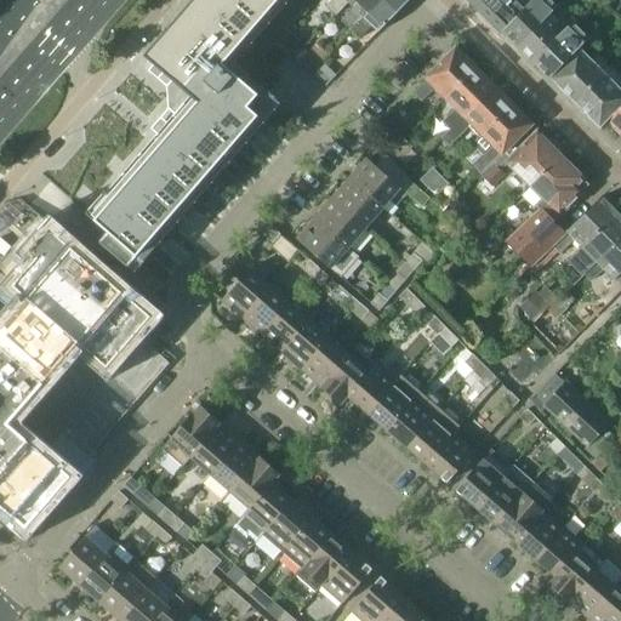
[(193,0),(144,57),(180,87),(180,92),(178,92),(178,106),(181,104),(181,108),(108,192),(107,192),(87,214),(108,233),(100,243),(129,267),(260,117),(249,107),(260,95),(223,64),(279,0),(193,0)]
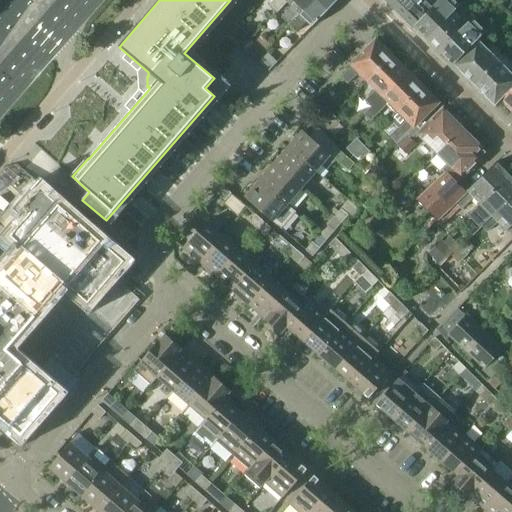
[(273,0),(269,5),(277,13),(287,3),(289,0),(273,0)]
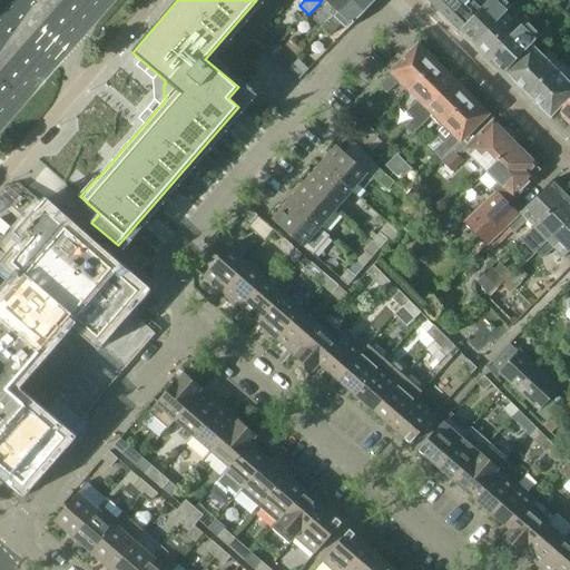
[(322,0),(320,3),(324,7),(313,19),(322,27),(347,0),(322,0)]
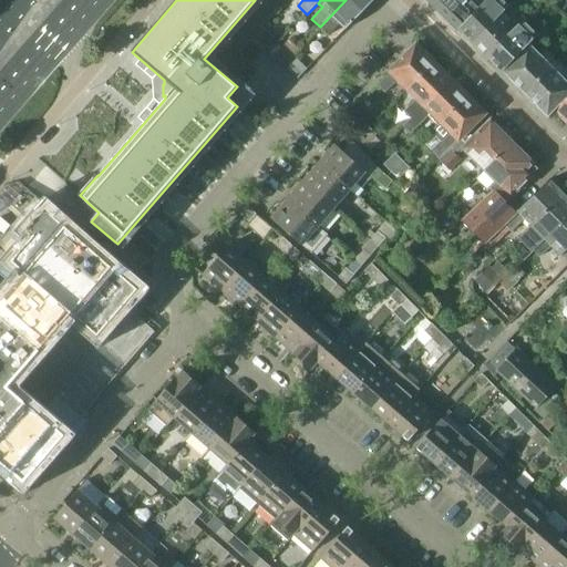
[(346,0),(320,27),(329,35),(341,23),(346,29),(374,0),(346,0)]
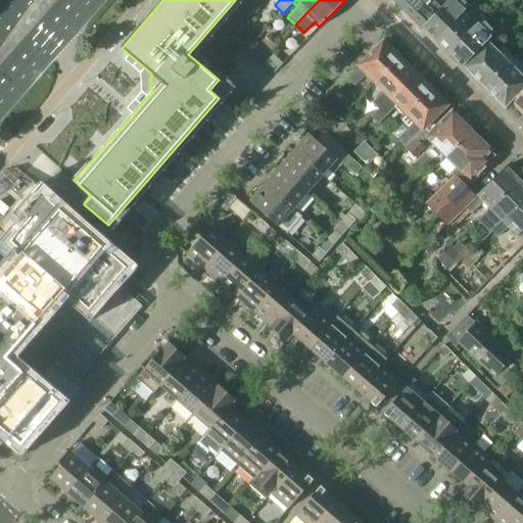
[(395,0),(423,28),(425,27),(424,26),(450,0),(395,0)]
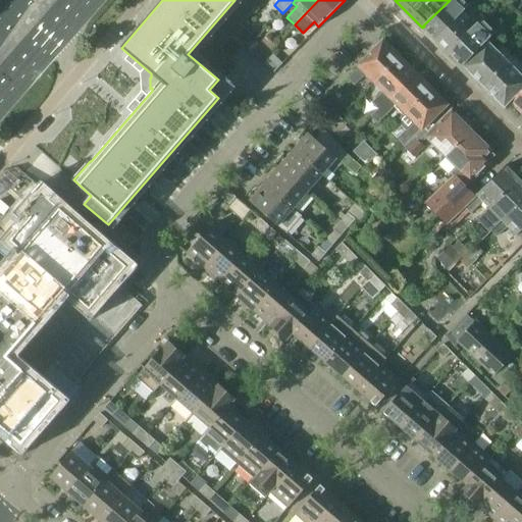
[(450,0),(423,25),(424,27),(436,39),(470,6),(469,5),(464,0),(450,0)]
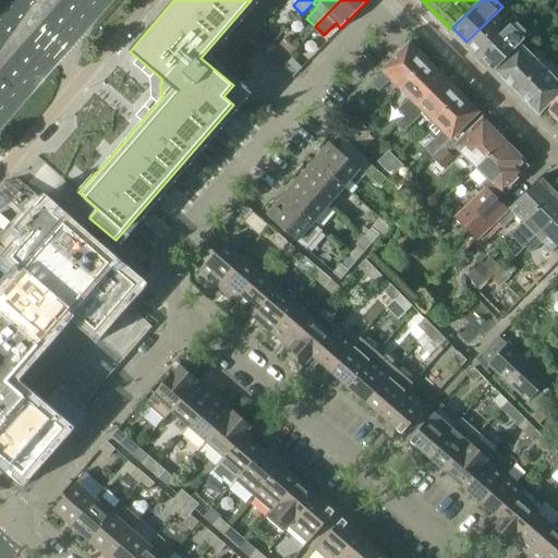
[(502,7),(466,41),(481,56),(516,21),(516,20),(519,16),(505,2),(501,5),(502,7)]
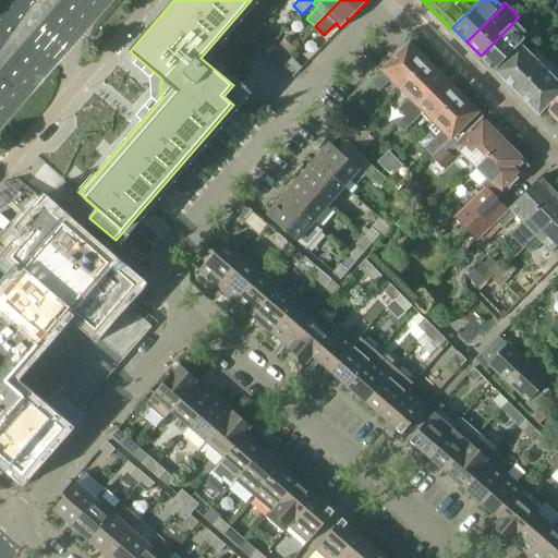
[(557,17),(552,12),(540,24),(546,31),(557,20),(557,17)]
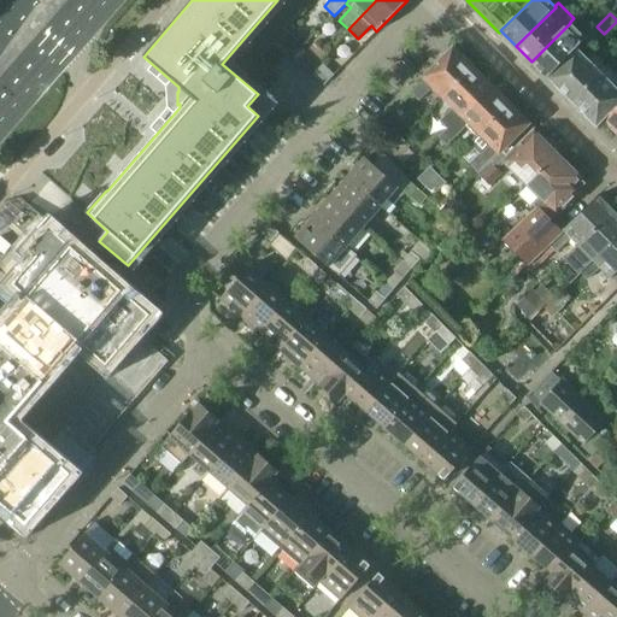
[(570,23),(532,62),(547,77),(586,37),(570,23)]
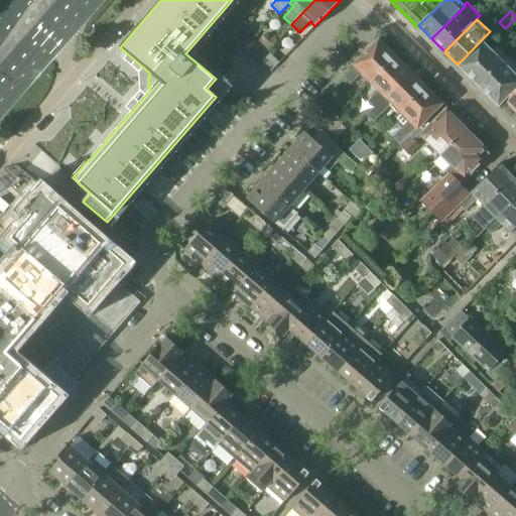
[(490,31),(458,65),(478,86),(503,61),(488,47),(491,44),(492,44),(494,42),(502,34),(495,26),(490,31)]
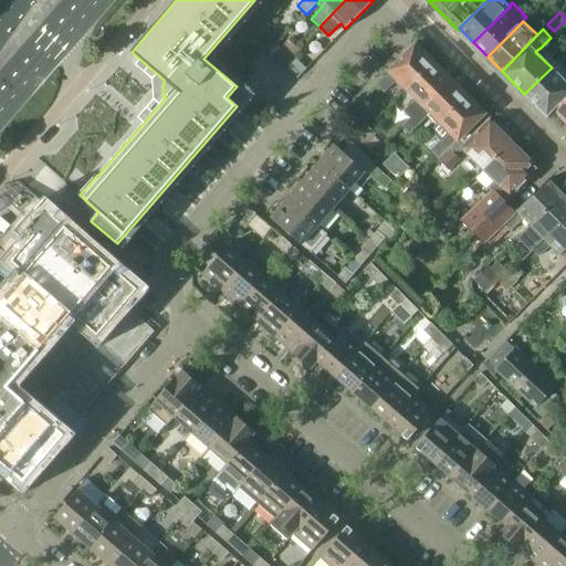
[(407,88),(432,63),(431,62),(431,58),(427,53),(425,54),(416,45),(390,71),(390,72),(378,85),(385,92),(398,80),(407,88)]
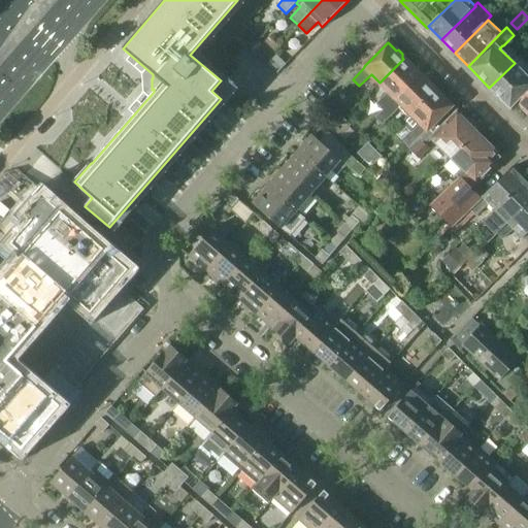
[(277,73),(286,65),(276,56),(268,64),(277,73)]
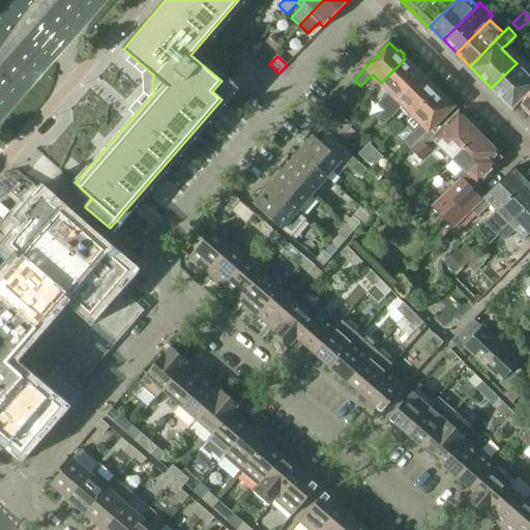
[(379,104),(385,111),(420,74),(414,68),(414,64),(410,60),(407,60),(405,59),(381,83),(390,92),(379,104)]
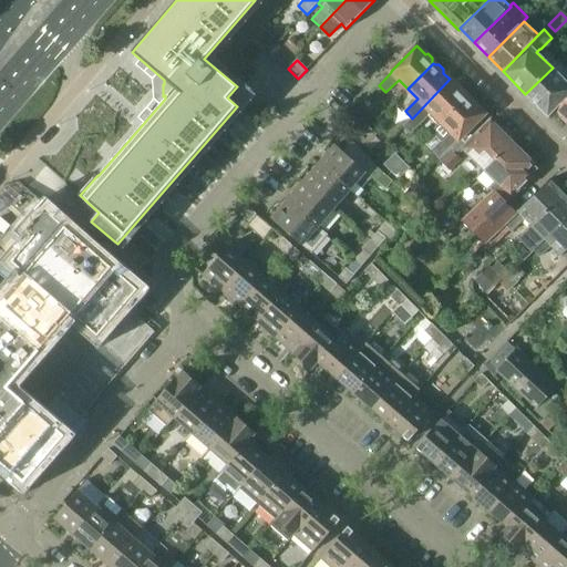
[(553,68),(525,94),(548,117),(554,111),(566,98),(566,81),(566,82),(553,68)]
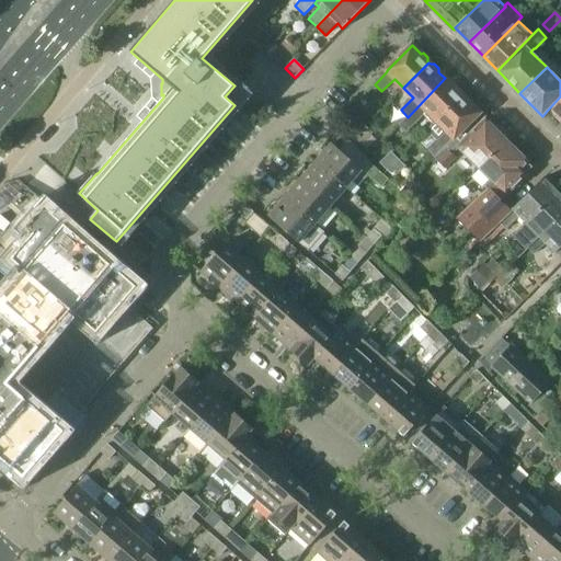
[(427,112),(436,121),(461,95),(461,94),(460,91),(457,87),(454,88),(445,78),(408,117),(400,125),(407,132),(427,112)]
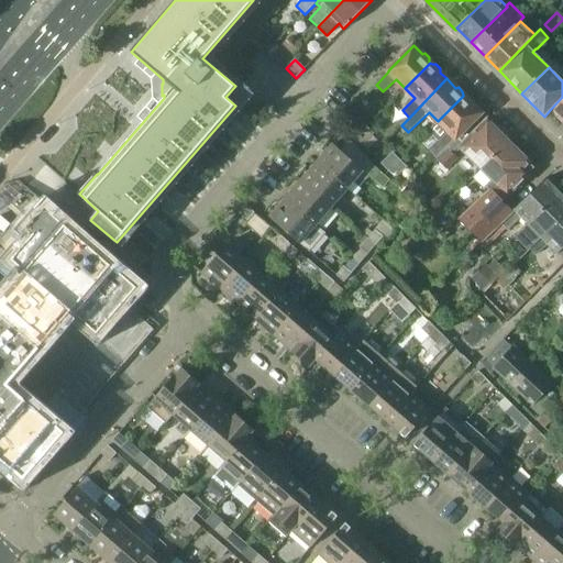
[(465,98),(463,96),(438,121),(428,131),(438,141),(429,150),(437,157),(446,147),(482,113),(472,105),(473,101),(468,98),(465,98)]
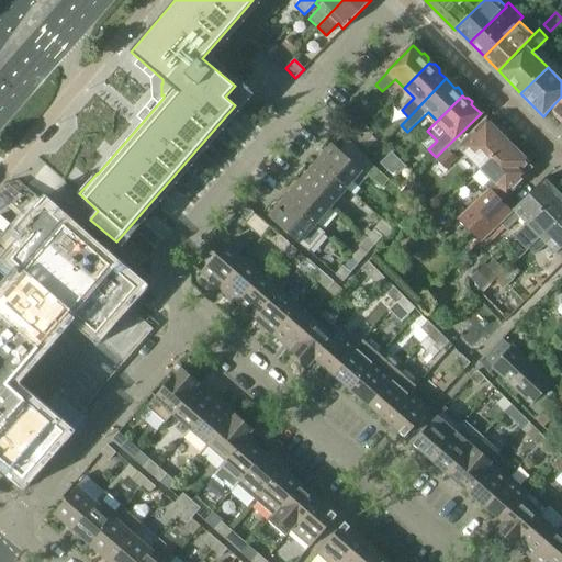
[(561,97),(549,110),(561,122),(561,121),(561,97)]
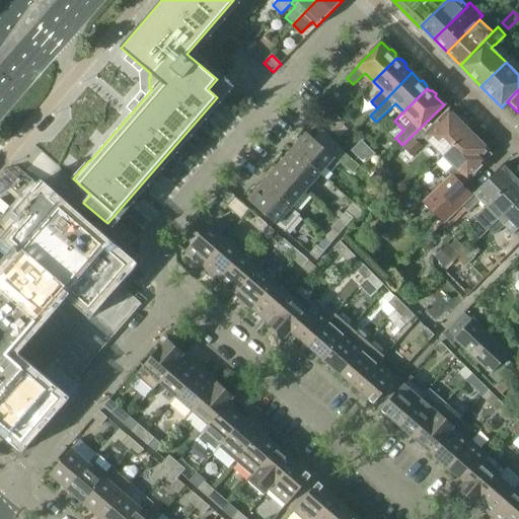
[(425,136),(444,156),(468,131),(449,110),(444,104),(412,136),(415,139),(404,148),(412,156),(422,146),(419,143),(425,136)]
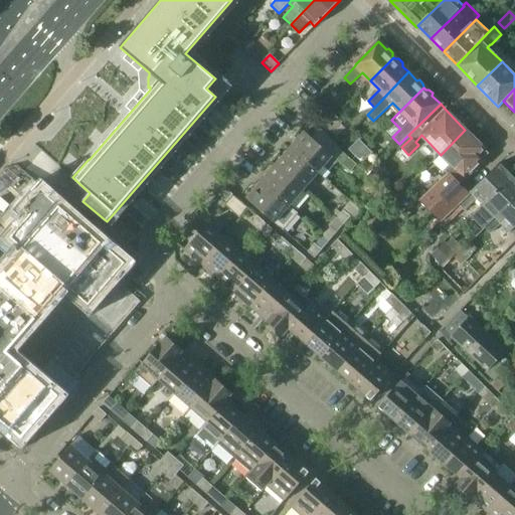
[(326,125),(335,116),(329,110),(320,119),(326,125)]
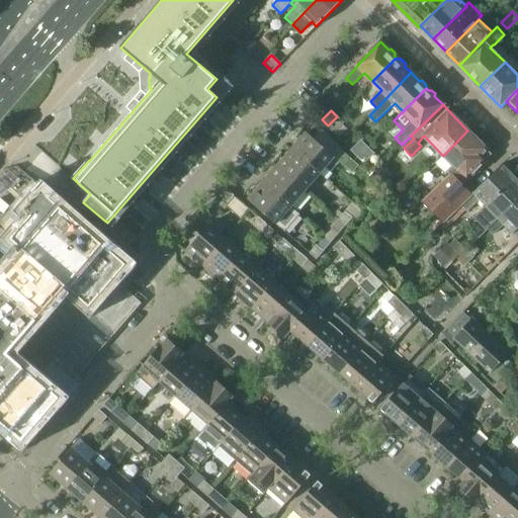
[(343,123),(337,116),(328,125),(334,133),(343,123)]
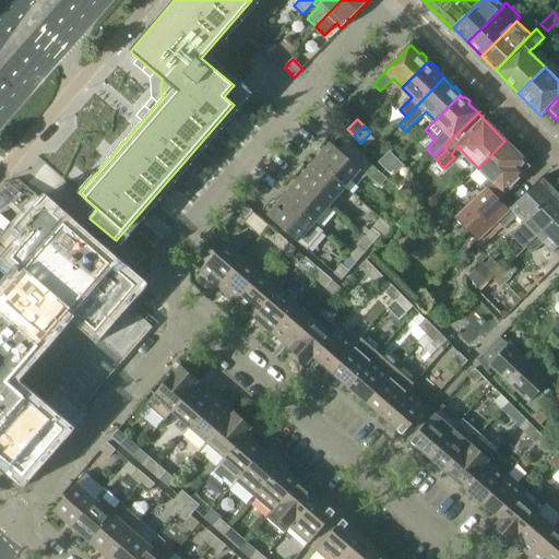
[(525,162),(504,141),(478,168),(489,179),(482,186),(485,189),(455,217),(477,240),(478,239),(490,228),(497,222),(508,210),(498,200),(530,167),(524,162),(525,162)]
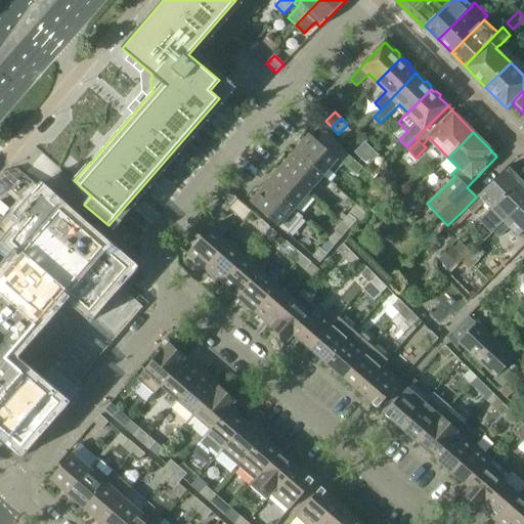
[(295,150),(323,176),(339,159),(310,134),(295,150)]
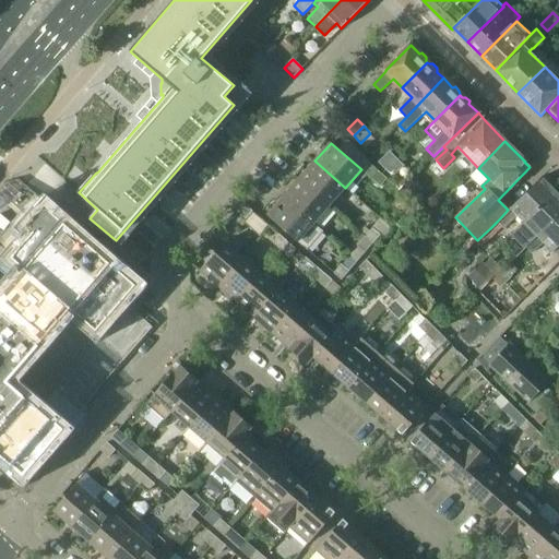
[(380,163),(387,169),(396,159),(390,153),(380,163)]
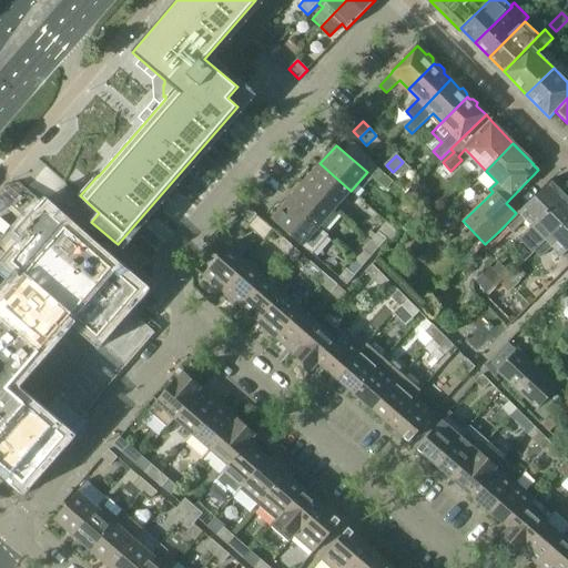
[(403,162),(393,172),(399,179),(409,169),(403,162)]
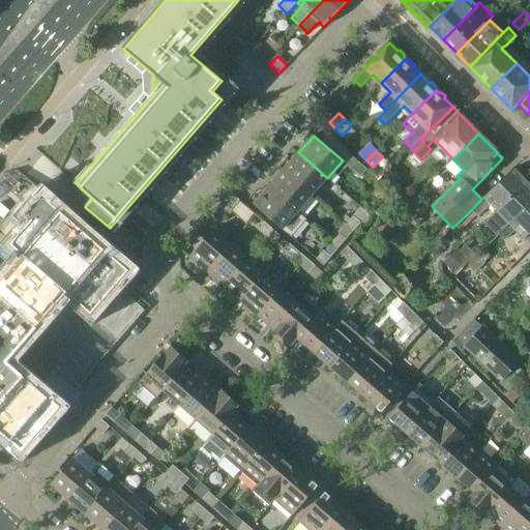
[(313,195),(327,178),(298,152),(284,170),(313,195)]
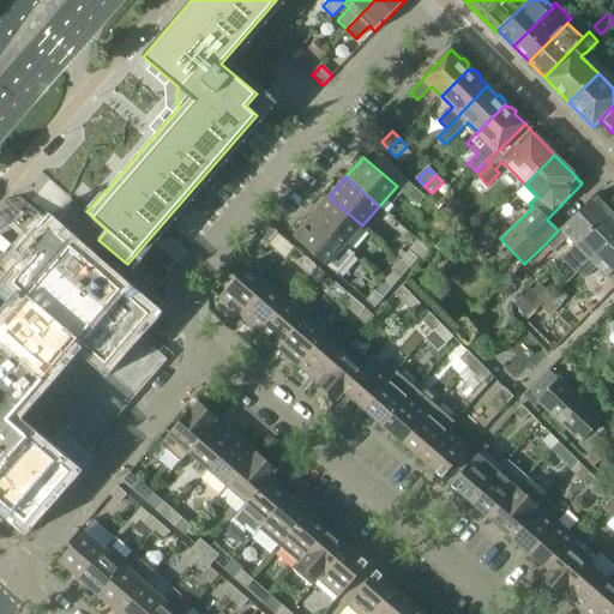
[(409,197),(419,205),(426,197),(416,188),(409,197)]
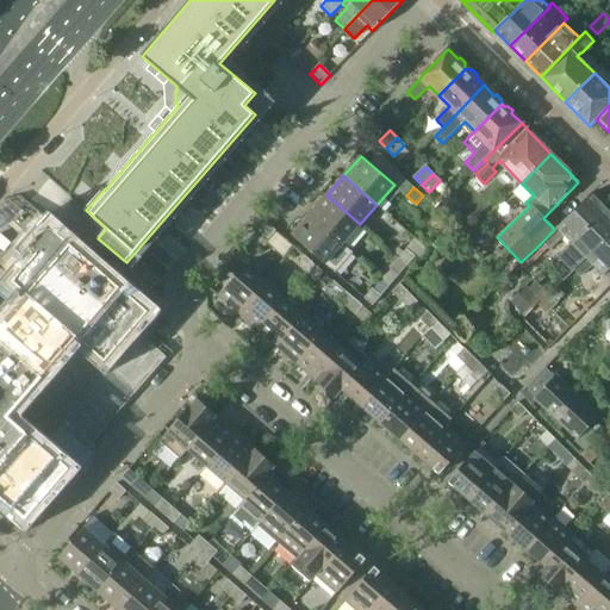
[(437,206),(443,200),(435,193),(428,200),(436,207),(437,206)]
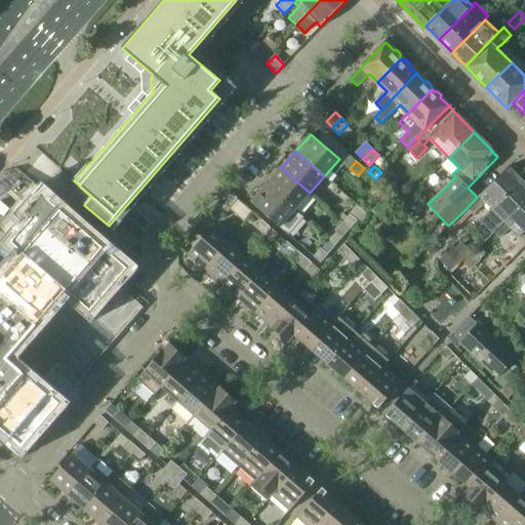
[(509,166),(477,197),(467,208),(473,214),(485,202),(489,206),(485,209),(489,212),(522,180),(509,166)]
